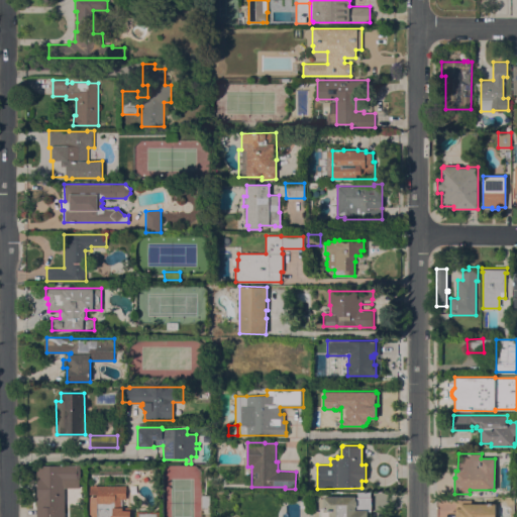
[(65,516),(36,516),(36,466),(76,466),(76,464),(80,464),(80,481),(65,481),(65,516)]
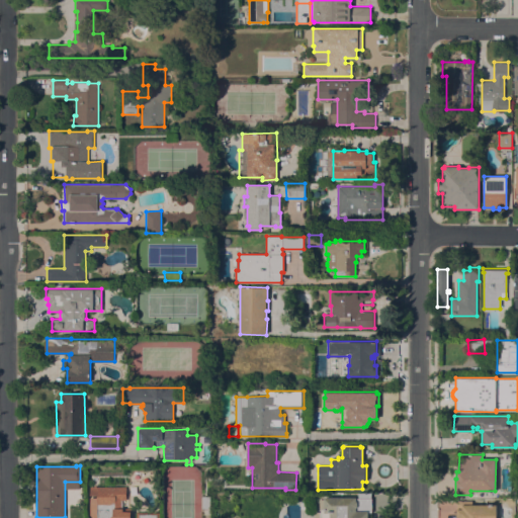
[(126,487),(126,500),(128,500),(128,508),(132,508),(132,517),(93,517),(90,515),(90,498),(97,498),(97,487),(126,487)]
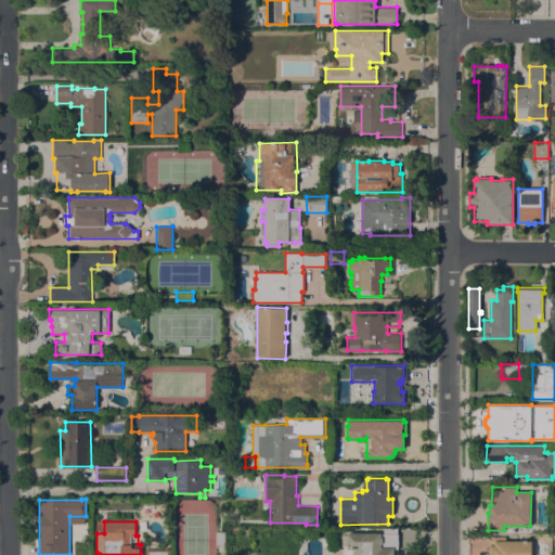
[(399,549),(395,549),(395,554),(344,554),(344,546),(348,546),(348,533),(384,533),(384,529),(398,529),(398,533),(399,533),(399,549)]
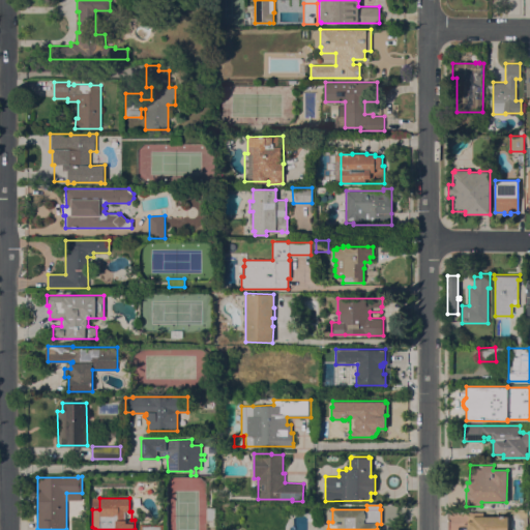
[(217,507),(217,521),(207,521),(207,507),(217,507)]
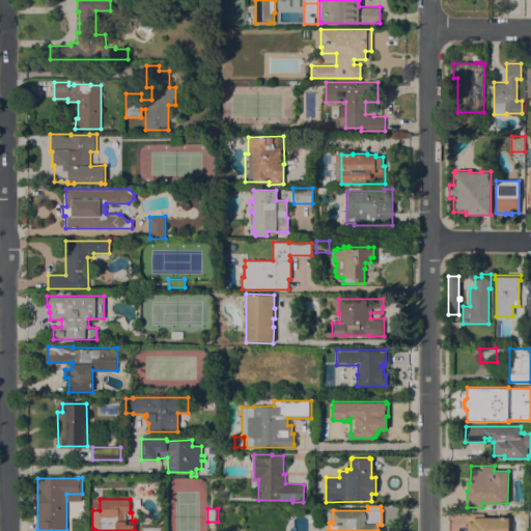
[(470,530),(468,530),(468,512),(484,513),(484,518),(509,518),(508,530),(470,530)]
